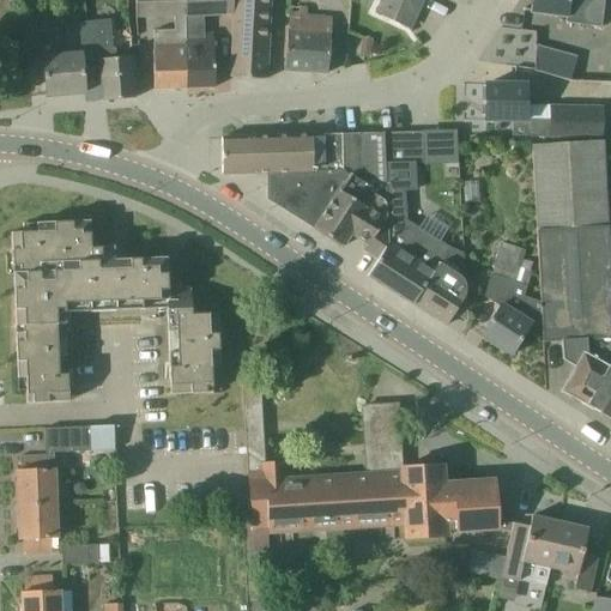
[(0,0),(0,19),(19,18),(17,0),(0,0)]
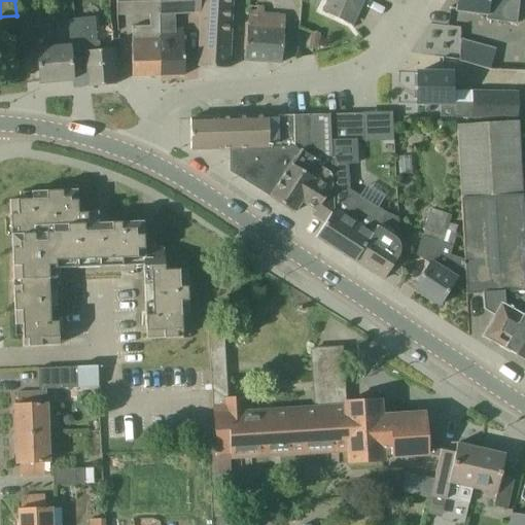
[(161,74),(160,0),(116,0),(117,13),(151,12),(151,25),(133,25),(134,41),(133,41),(134,76),(135,76),(135,75),(161,74)]
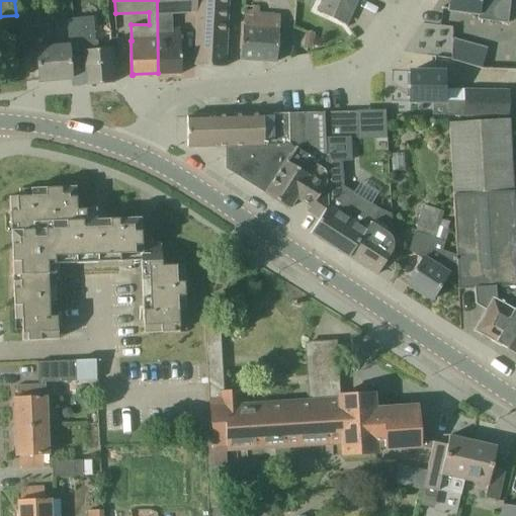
[(173,13),(198,12),(199,0),(157,0),(158,73),(183,73),(182,61),(181,26),(174,27),(173,13)]
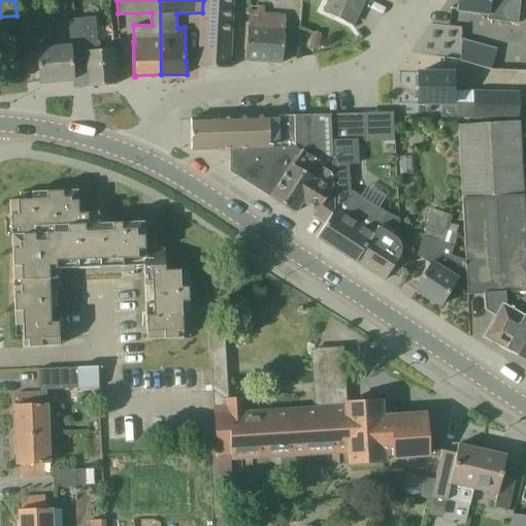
[(216,67),(218,0),(203,0),(202,12),(200,66),(216,67)]
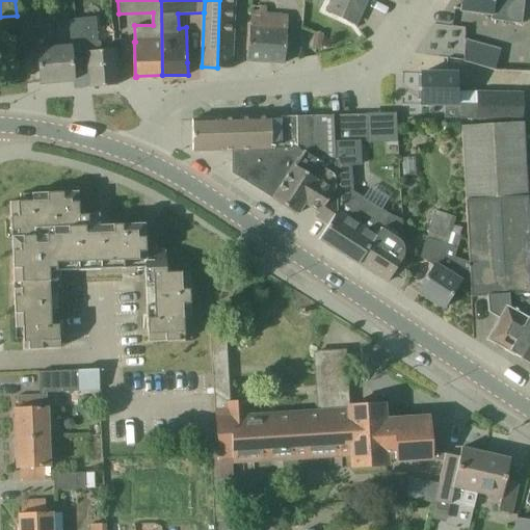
[(219,0),(217,68),(232,68),(234,0),(219,0)]
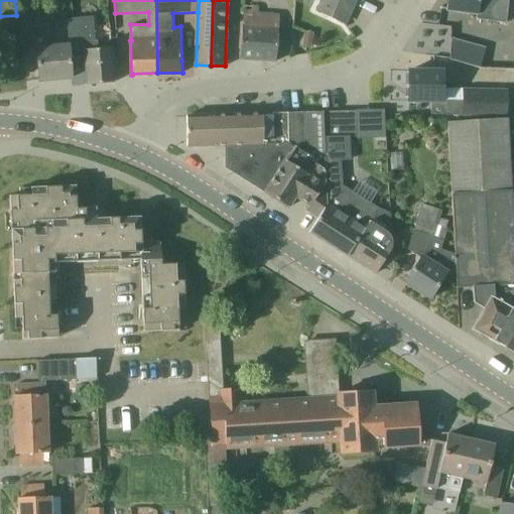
[(320,0),(317,9),(346,22),(355,0),(320,0)]
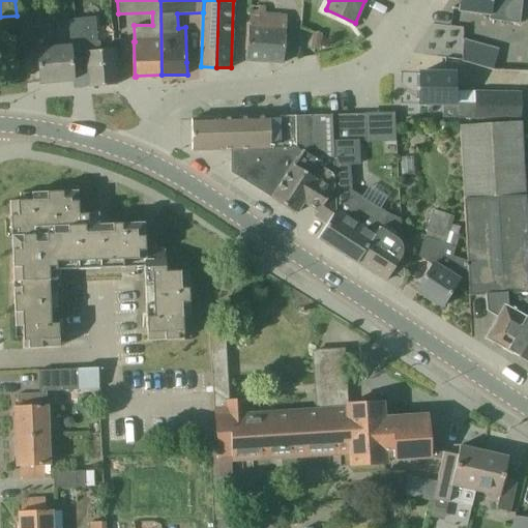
[(461,0),(460,9),(492,13),(491,19),(521,23),(524,0),(461,0)]
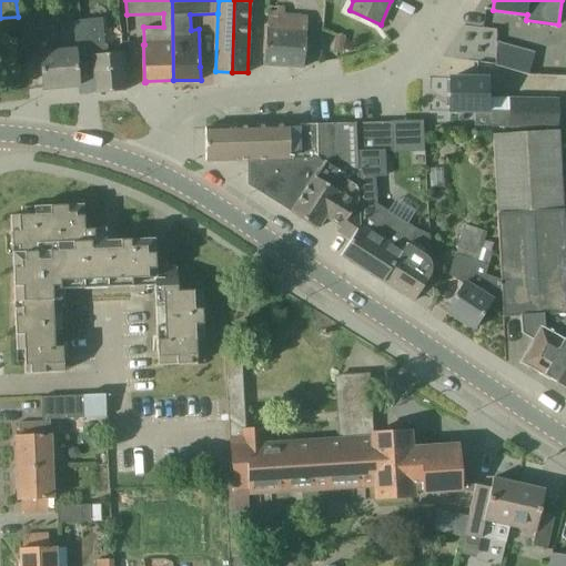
[(305,67),(309,14),(285,12),(285,6),(269,4),(265,64),(305,67)]
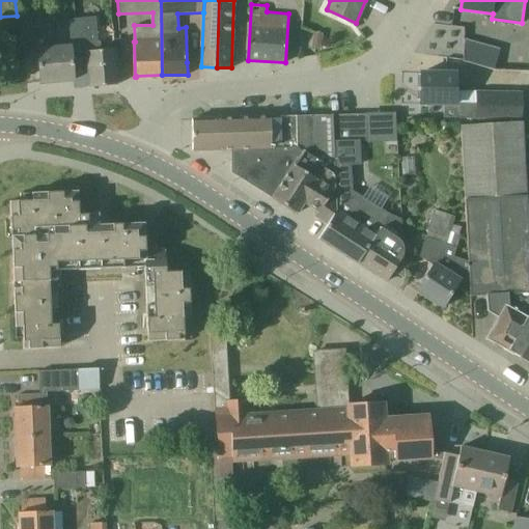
[(75,79),(73,53),(72,44),(55,45),(53,16),(23,18),(26,50),(27,50),(26,44),(38,43),(42,82),(75,79)]
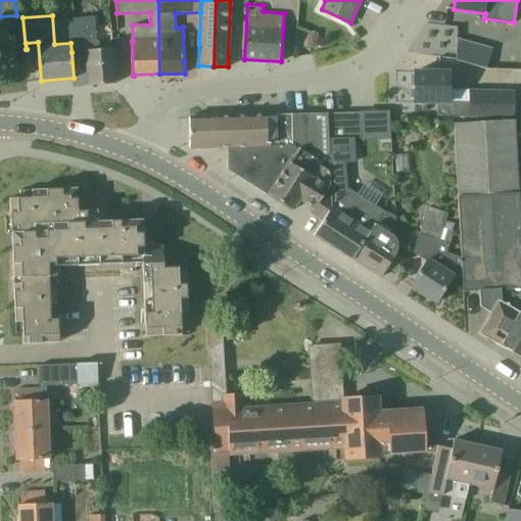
[(67,17),(70,43),(72,52),(87,50),(90,85),(116,83),(113,48),(99,49),(96,15),(67,17)]
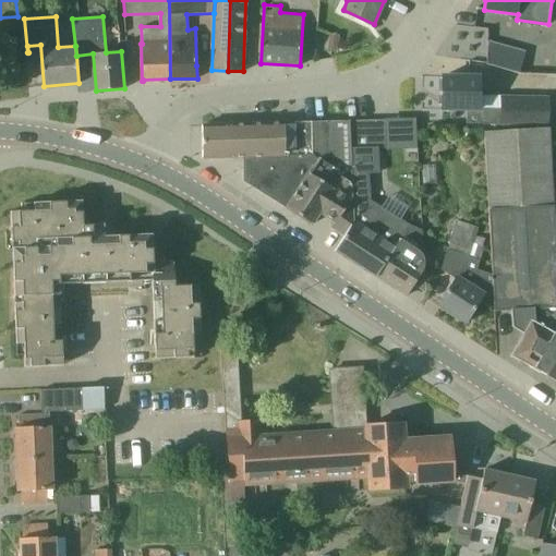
[(338,50),(341,34),(331,33),(328,49),(338,50)]
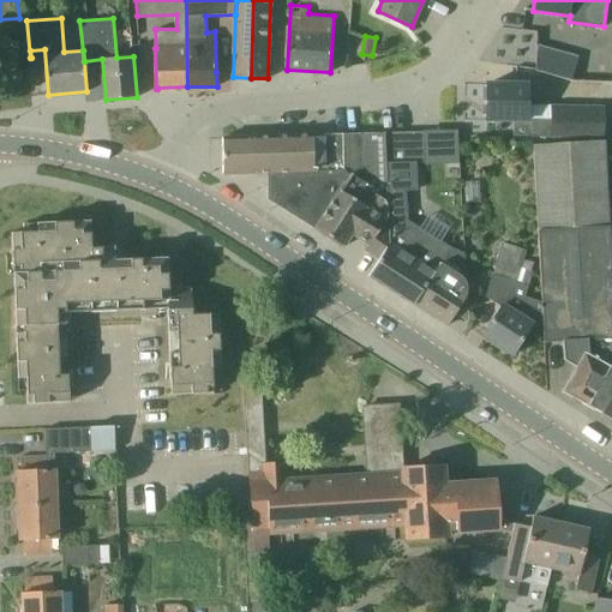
[(540,45),(535,70),(575,76),(580,51),(540,45)]
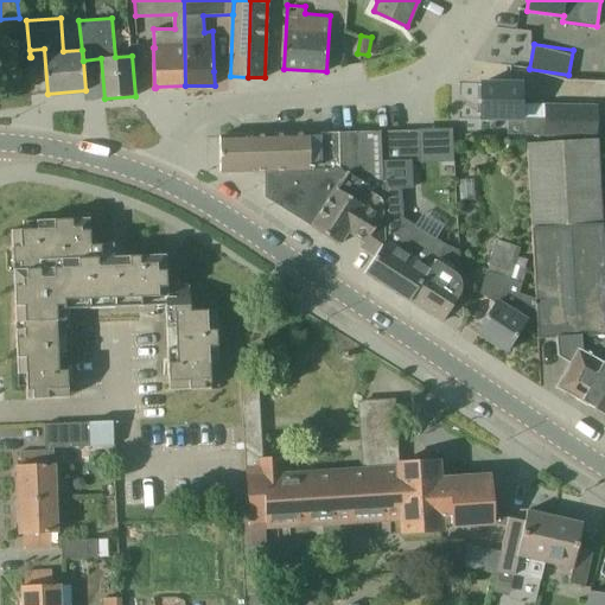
[(463,109),(478,108),(477,82),(460,82),(463,109)]
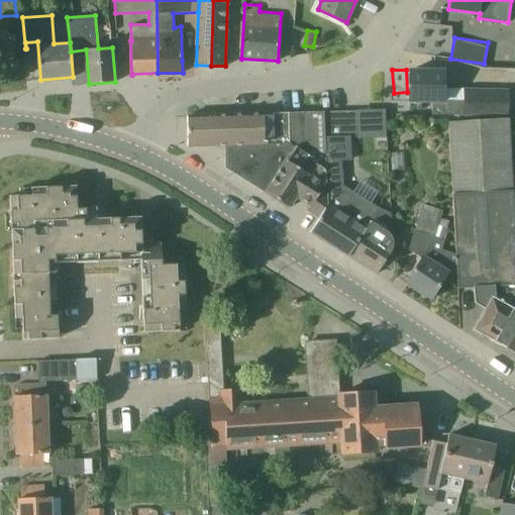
[(447,70),(431,70),(411,70),(410,100),(433,100),(433,113),(466,113),(466,116),(493,115),(510,116),(509,92),(467,90),(467,87),(446,87),(447,70)]
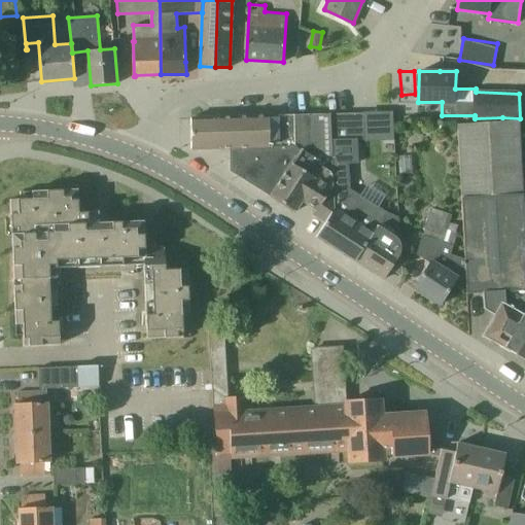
[(364,138),(364,112),(356,112),(329,113),(333,139),(345,139),(357,138),(364,138)]
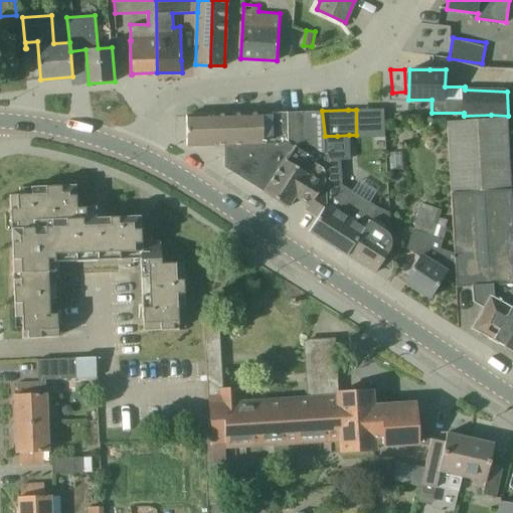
[(307,209),(319,216),(330,201),(327,159),(322,111),(288,112),(289,143),(228,144),(228,165),(268,189),(266,191),(289,206),(296,195),(311,203),(307,209)]
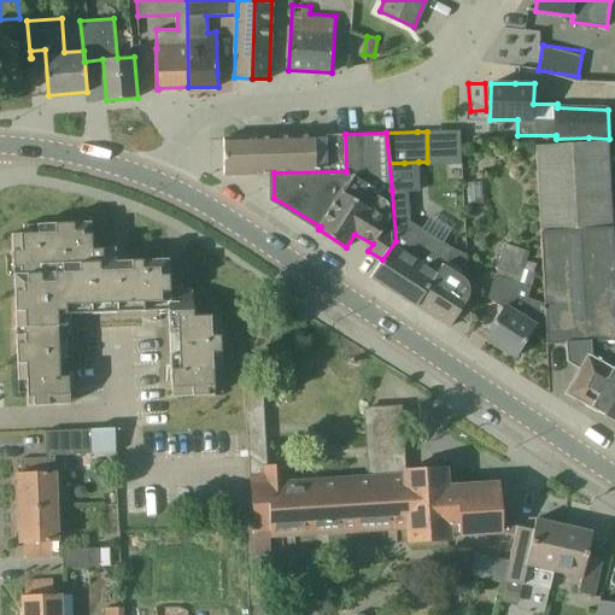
[(226,174),(274,173),(346,171),(345,134),(224,138),(226,174)]
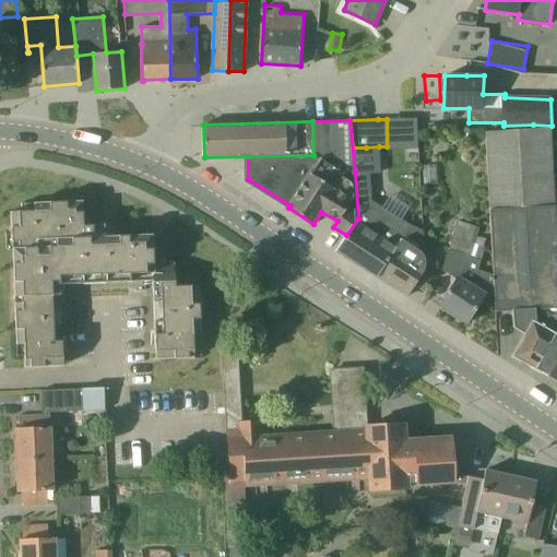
[(555,194),(552,126),(533,125),(504,126),(504,130),(487,130),(495,273),(496,295),(495,295),(496,311),(513,309),(514,327),(525,333),(512,356),(556,380),(556,205),(555,194)]
